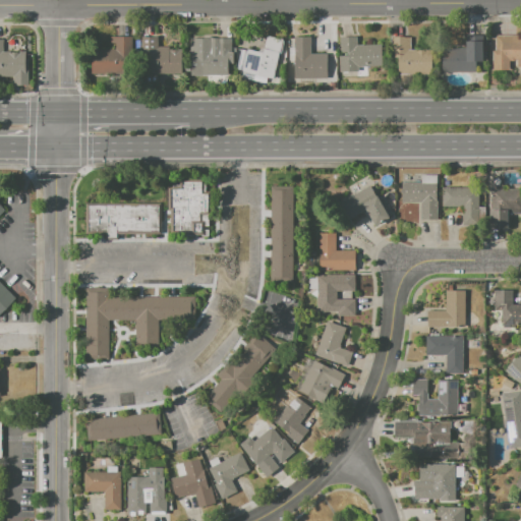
[(139,37),(157,36),(157,46),(168,46),(168,50),(180,50),(180,73),(148,74),(147,57),(140,57),(139,37)]
